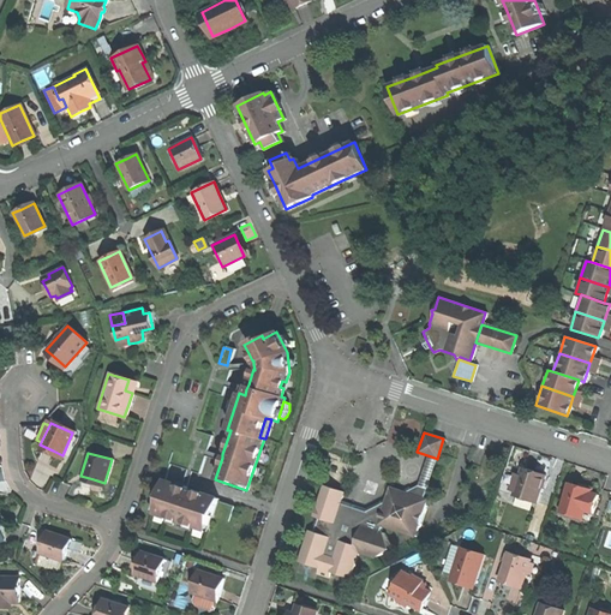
[(427,455),(417,485),(425,488),(435,458),(427,455)]
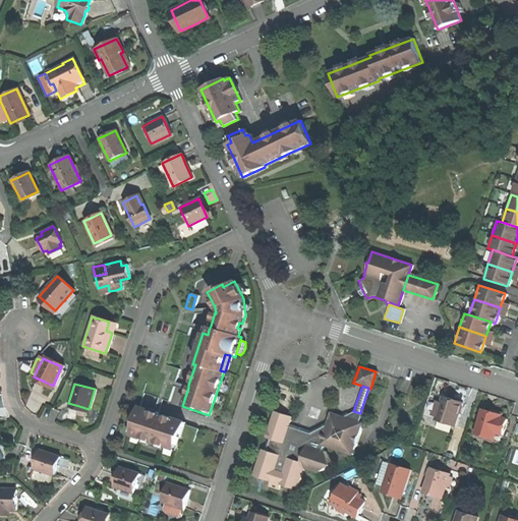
[(449,400),(441,397),(434,419),(453,425),(460,403),(449,400)]
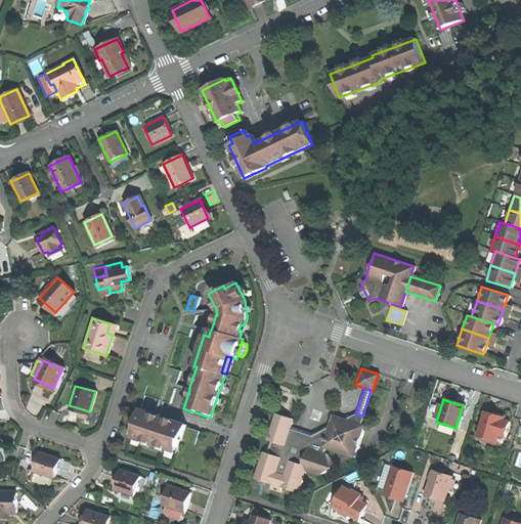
[(134,424),(129,437),(174,451),(178,438),(180,439),(184,427),(184,425),(156,416),(137,409),(134,418),(132,424),(134,424)]
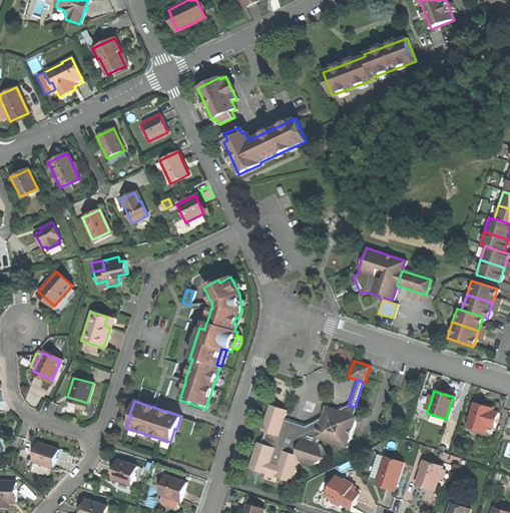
[(479,404),(473,403),(466,425),(485,431),(486,426),(493,428),(498,413),(485,409),(486,406),(479,404)]
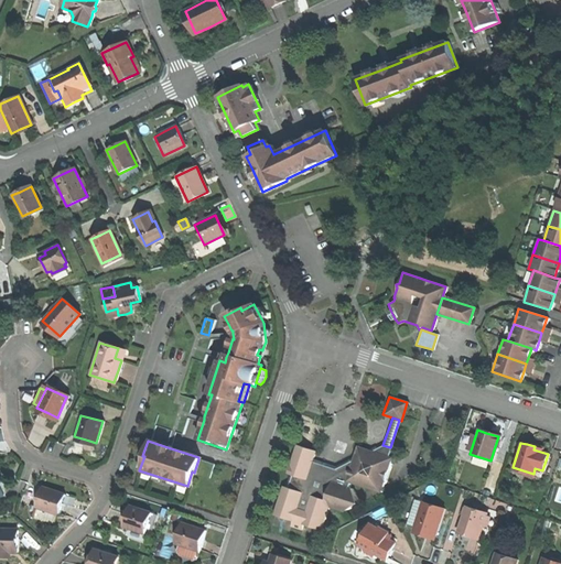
[(304,479),(311,458),(314,451),(295,445),(287,474),(289,474),(304,479)]
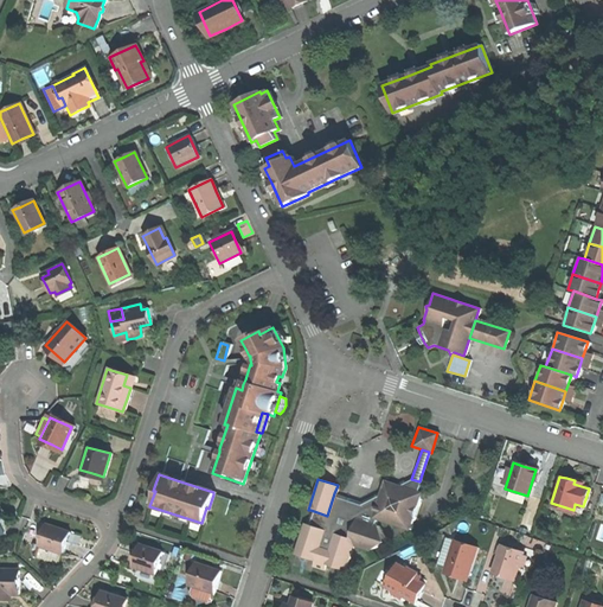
[(402,480),(395,485),(417,492),(419,481),(411,479),(405,483),(402,480)]
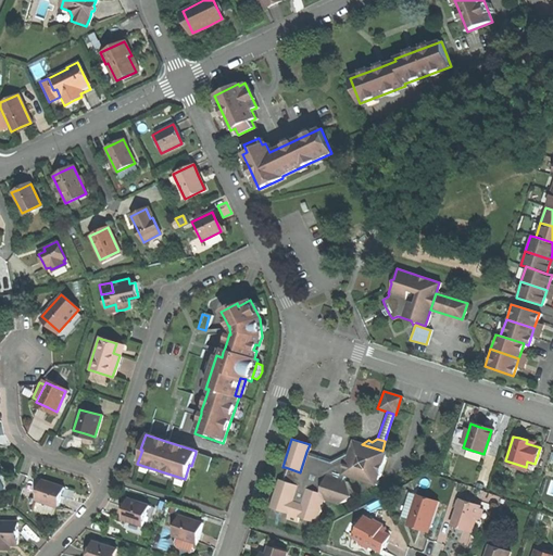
[(362,444),(351,441),(349,451),(340,474),(343,475),(365,482),(377,477),(385,452),(382,451),(362,444)]
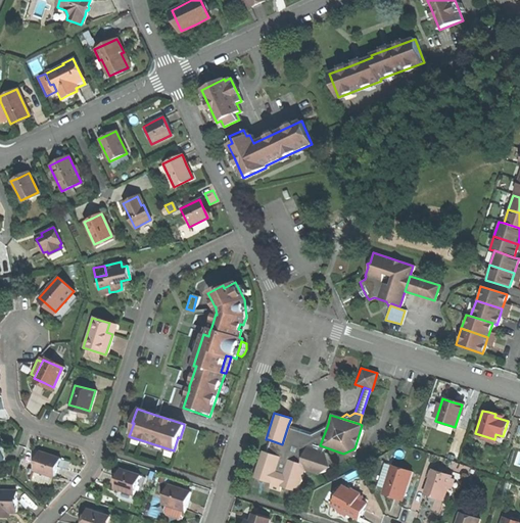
[(321,453),(323,446),(320,445),(328,424),(310,432),(301,430),(300,432),(296,431),(297,428),(288,425),(282,444),(268,439),(266,446),(264,452),(278,456),(269,483),(268,487),(278,490),(279,486),(287,460),(304,465),(302,469),(317,474),(331,467),(324,454),(321,453)]
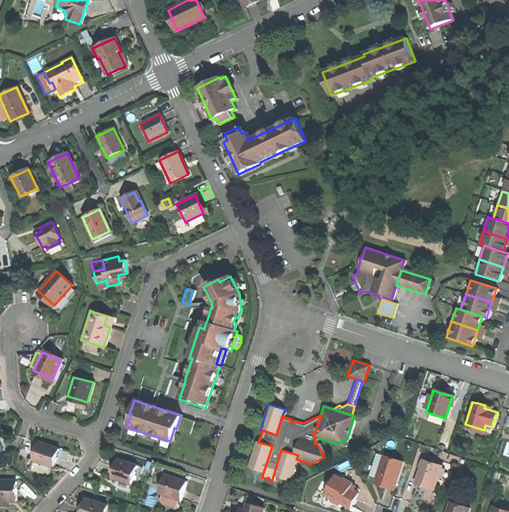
[(190,436),(194,421),(180,417),(176,429),(175,431),(190,436)]
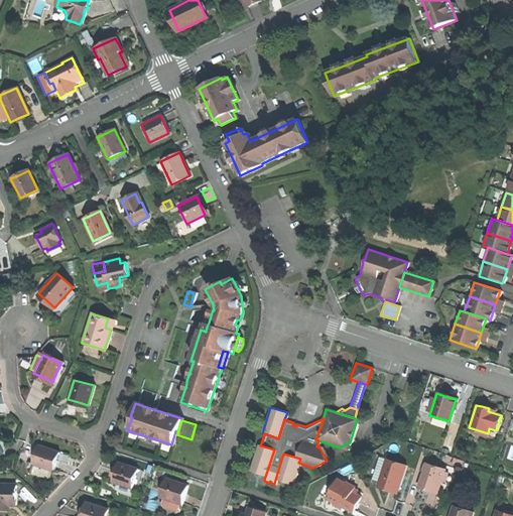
[(249,471),(265,477),(274,449),(260,445),(258,444),(249,471)]
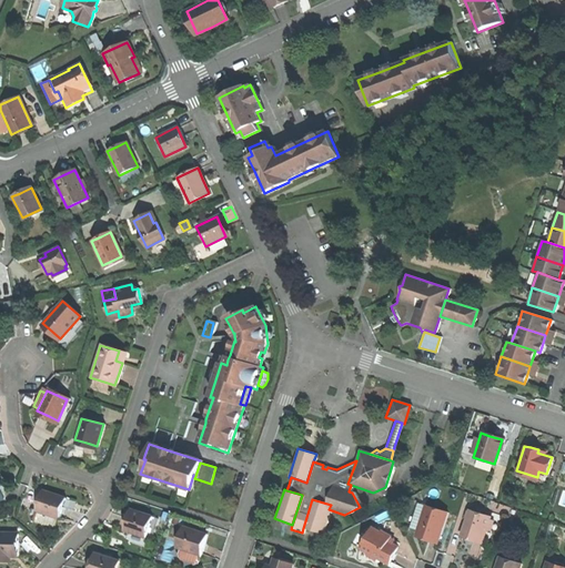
[(64,498),(41,490),(34,510),(43,513),(57,517),(58,518),(61,508),(64,498)]
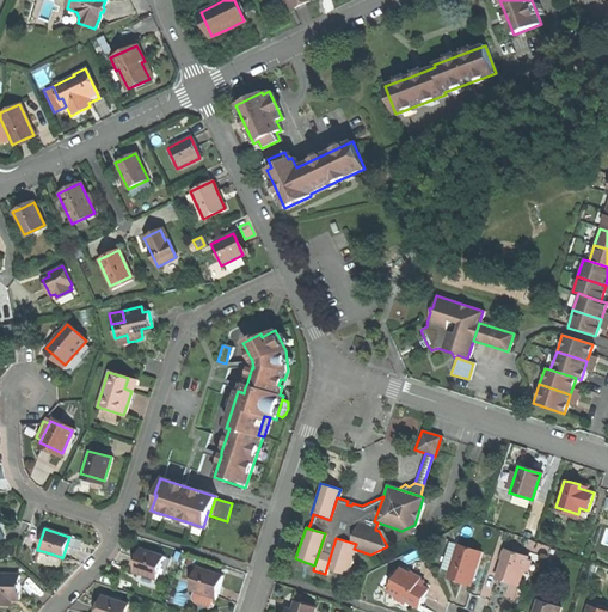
[(336,538),(326,569),(347,575),(354,549),(356,544),(336,538)]
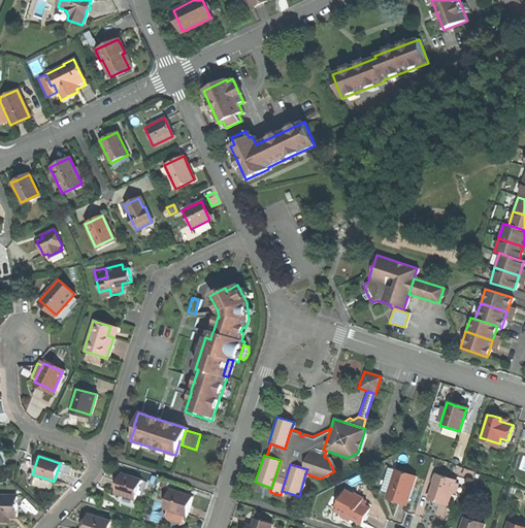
[(381,491),(387,493),(395,470),(388,467),(381,491)]
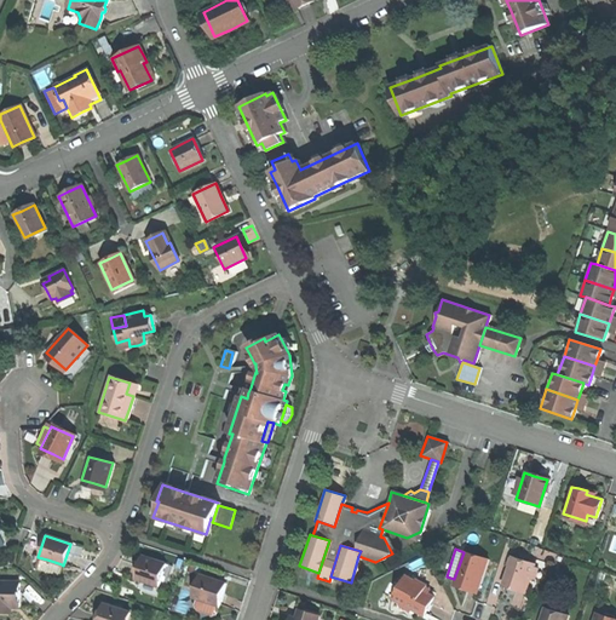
[(454,579),(453,583),(464,586),(476,590),(487,560),(464,552),(454,579)]
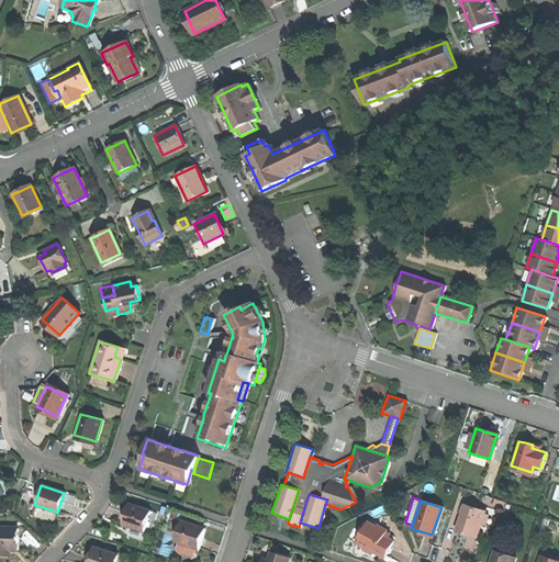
[(123,518),(121,525),(143,531),(149,512),(129,504),(127,505),(125,513),(123,518)]
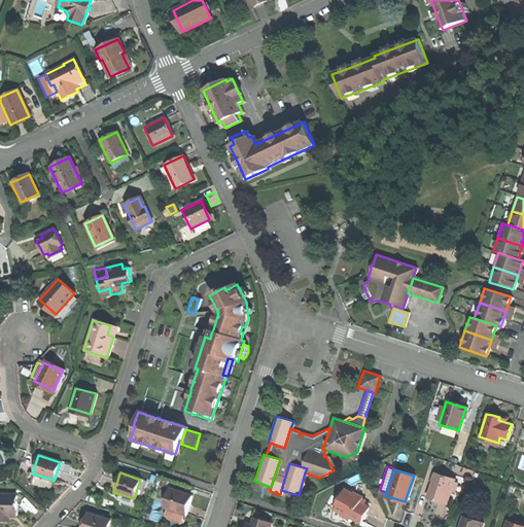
[(434,472),(427,495),(437,498),(447,501),(454,480),(434,472)]
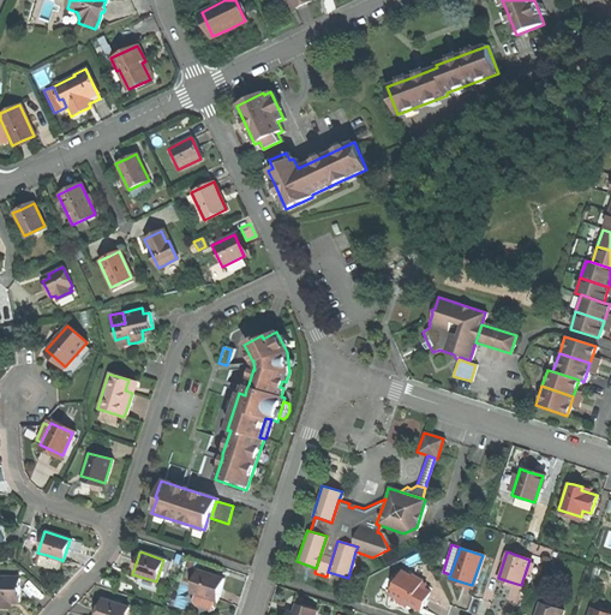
[(58,572),(61,560),(47,555),(43,566),(58,572)]
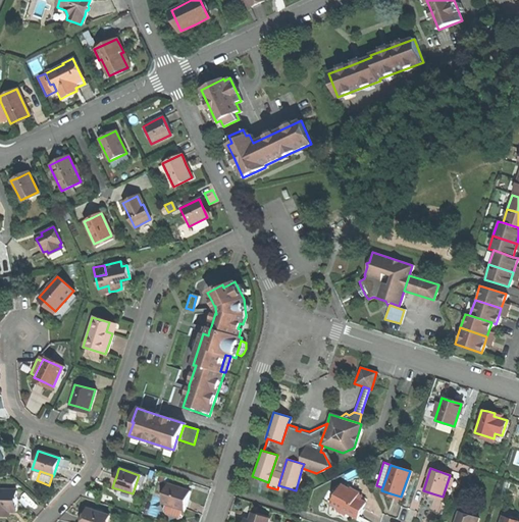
[(164,505),(180,510),(183,510),(186,500),(189,491),(177,488),(177,487),(166,483),(160,503),(164,505)]
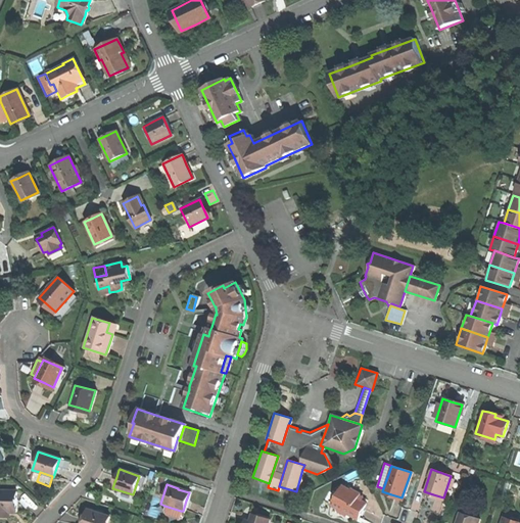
[(351,488),(343,484),(336,496),(340,498),(335,508),(335,511),(344,515),(347,514),(357,519),(361,510),(365,504),(357,498),(360,492),(351,487),(351,488)]
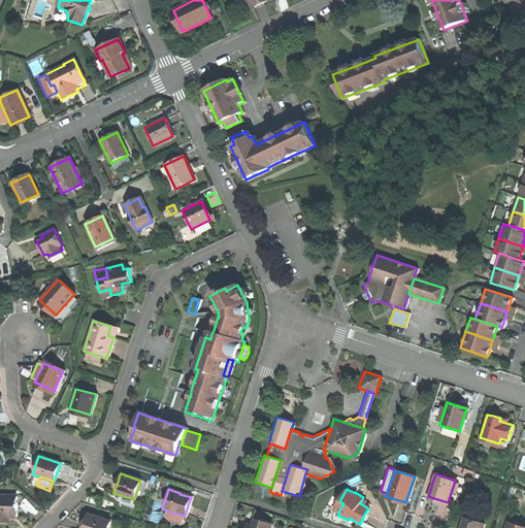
[(14,496),(0,495),(0,517),(7,517),(14,517),(14,506),(14,496)]
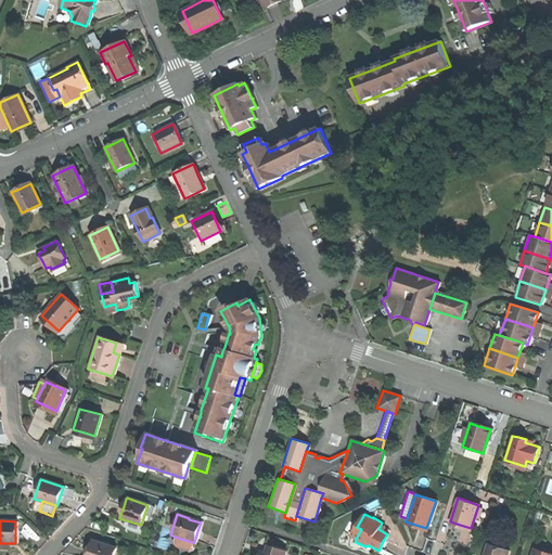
[(190,551),(192,542),(175,537),(174,541),(174,544),(176,546),(190,551)]
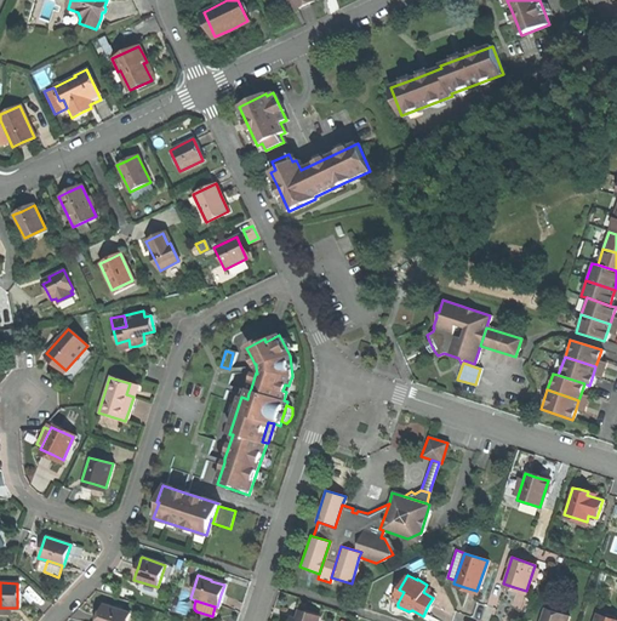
[(97,620),(125,620),(129,613),(106,605),(102,617),(98,616),(97,620)]
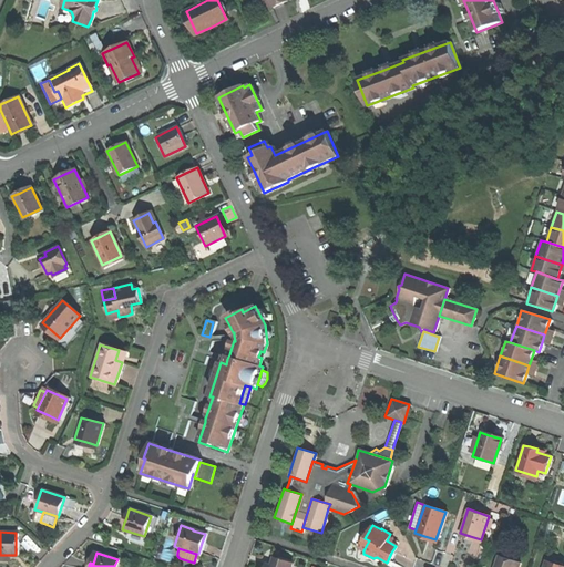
[(516,566),(519,563),(496,556),(492,566),(516,566)]
